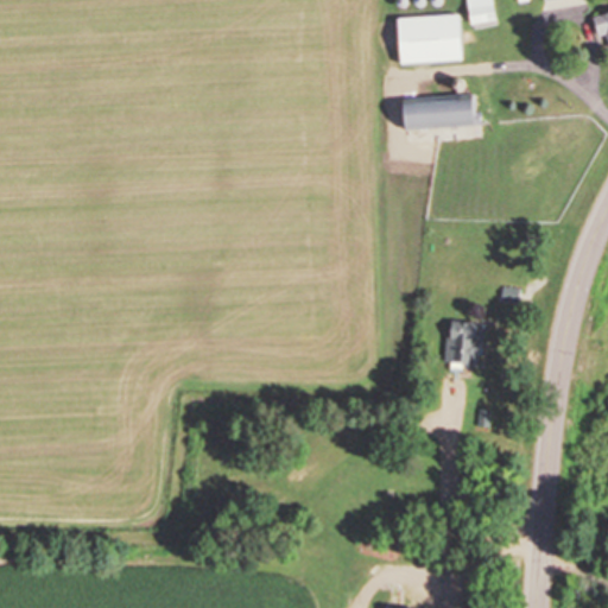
[(464,0),(466,24),(492,24),(491,0),(464,0)]
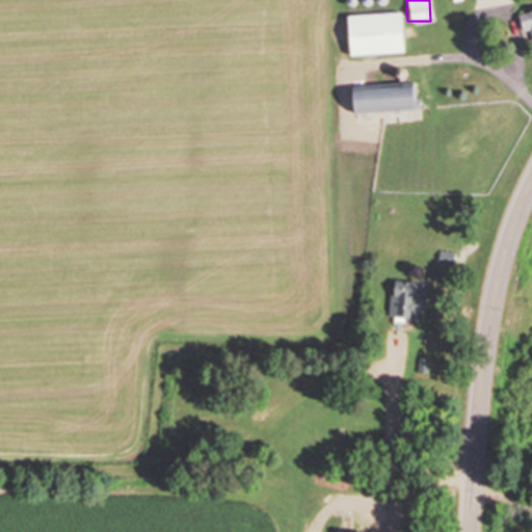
[(531,43),(531,9),(516,15),(522,33),(527,32),(531,44),(531,43)]
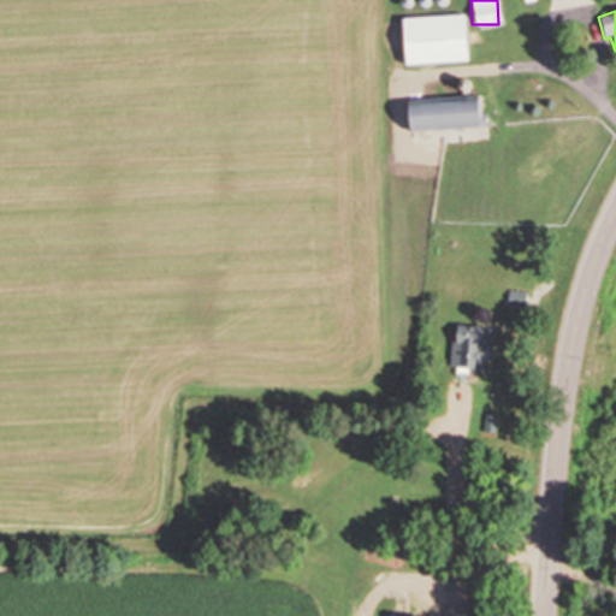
[(400,18),(401,65),(463,63),(462,16),(400,18)]
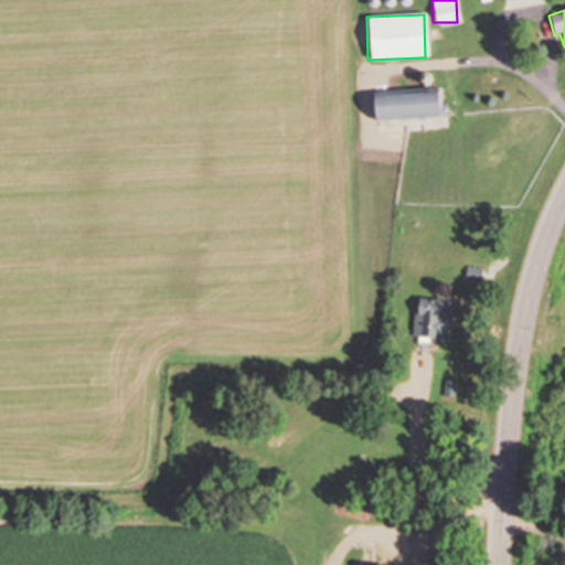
[(438,118),(437,92),(369,95),(370,121),(438,118)]
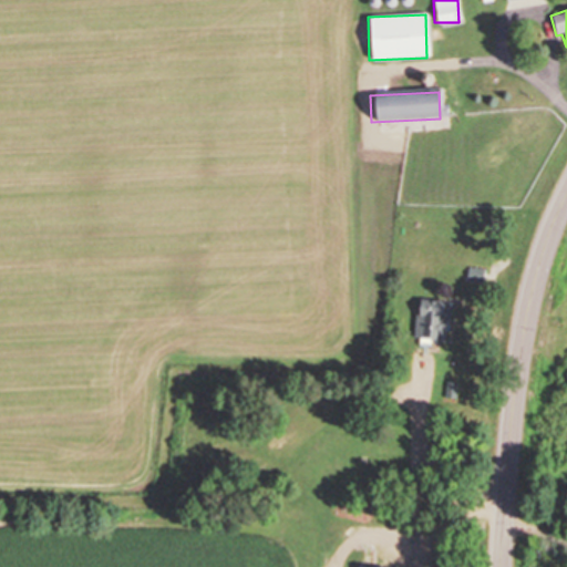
[(481,281),(481,269),(467,269),(467,281),(481,281)]
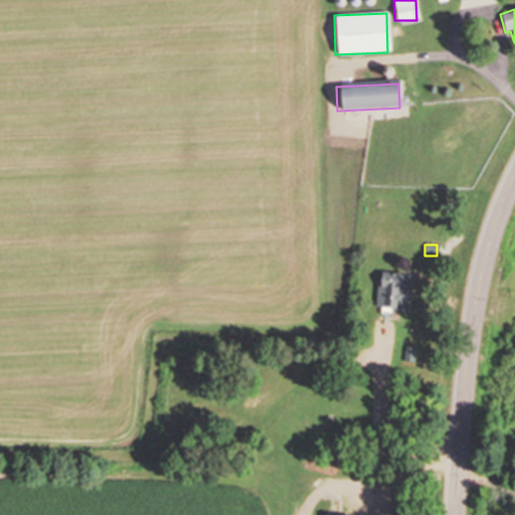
[(407,275),(377,273),(375,307),(405,309),(407,275)]
